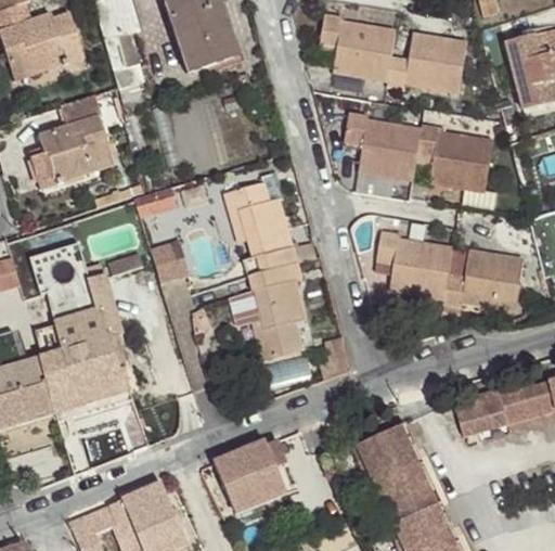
[(94,0),(105,39),(139,29),(129,0),(94,0)]
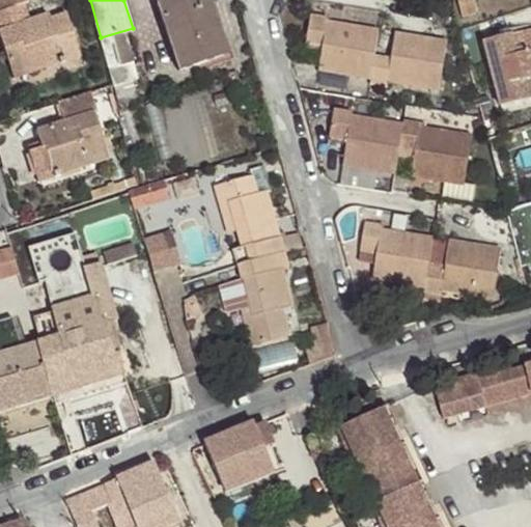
[(197,4),(195,0),(156,0),(178,67),(211,58),(214,63),(232,56),(227,39),(217,44),(210,22),(220,19),(213,0),(210,0),(203,2),(203,1),(197,4)]
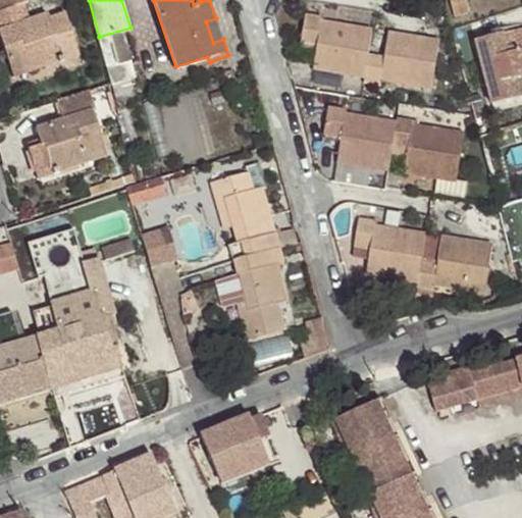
[(469,10),(465,0),(451,0),(455,14),(469,10)]
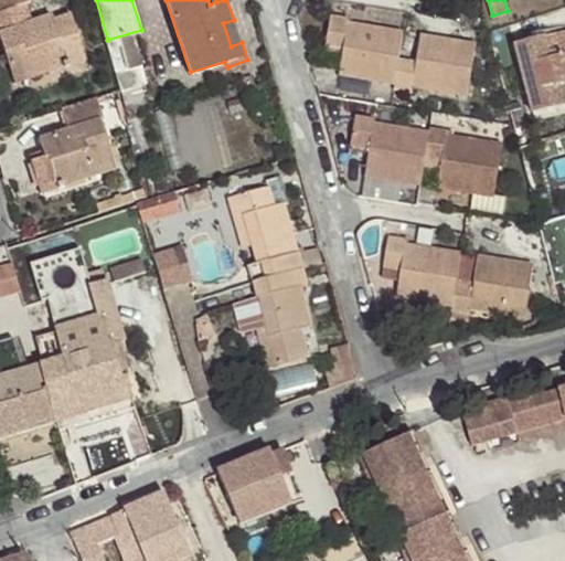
[(60,41),(77,35),(70,11),(53,14),(51,11),(31,18),(27,2),(0,8),(0,36),(11,72),(33,66),(35,74),(67,64),(60,41)]
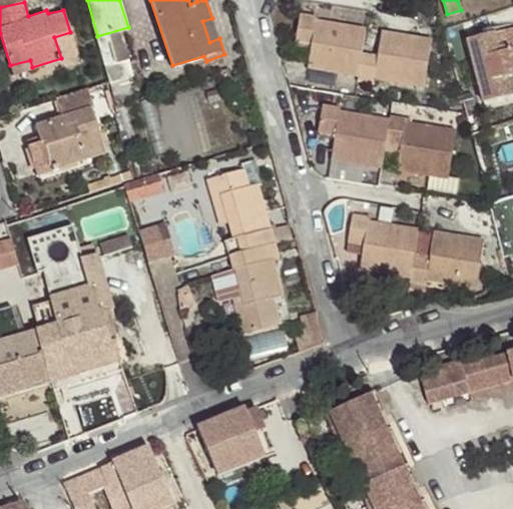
[(363,51),(367,27),(318,18),(318,15),(300,12),(296,40),(312,44),(309,67),(359,76),(363,51)]
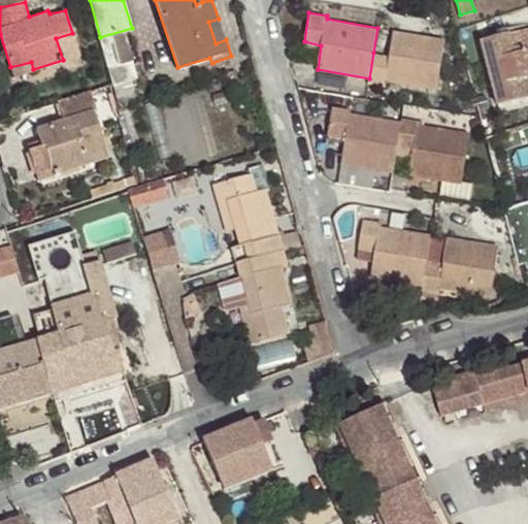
[(216,43),(226,39),(219,19),(208,22),(216,43)]
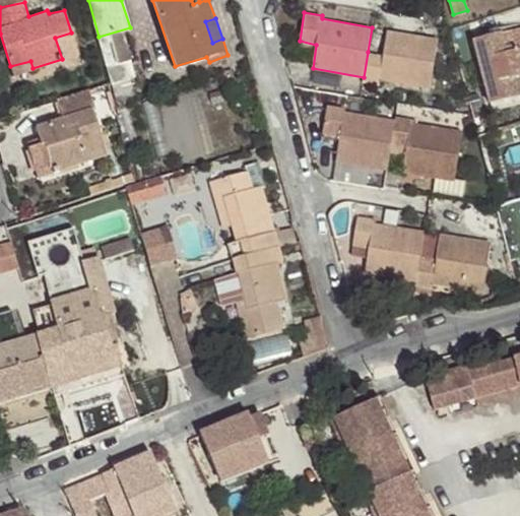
[(519,26),(472,41),(492,104),(519,95),(519,26)]
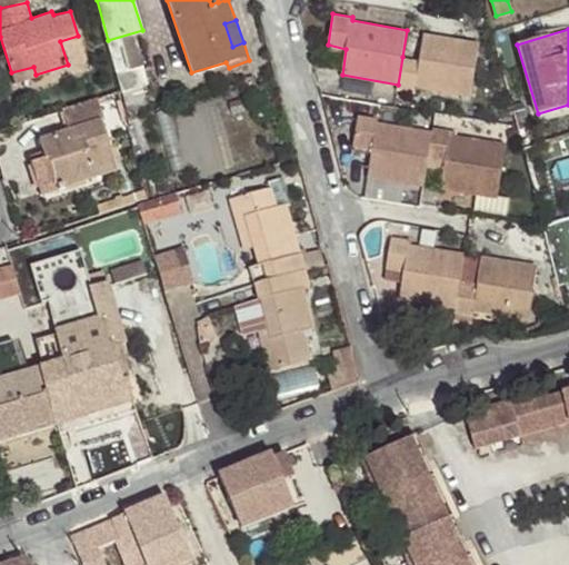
[(398,85),(397,89),(416,92),(417,87),(471,96),(479,43),(423,33),(419,60),(402,57),(398,85)]
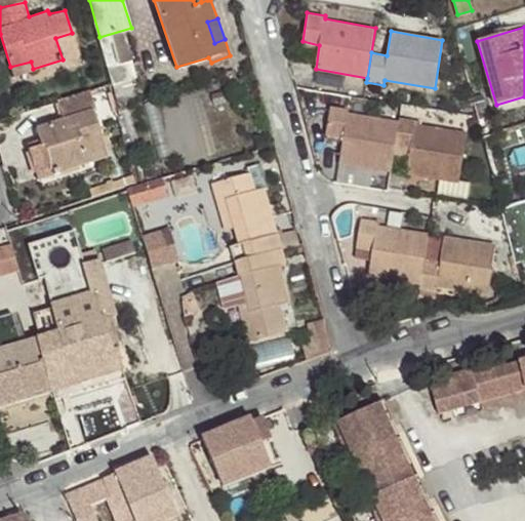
[(79,54),(72,33),(55,38),(63,59),(79,54)]
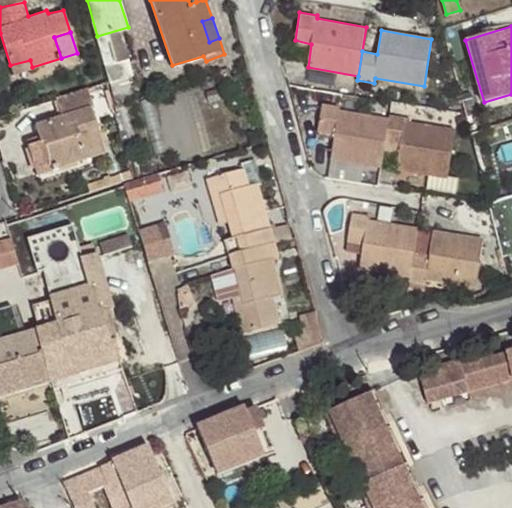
[(132,74),(128,58),(105,65),(108,79),(132,74)]
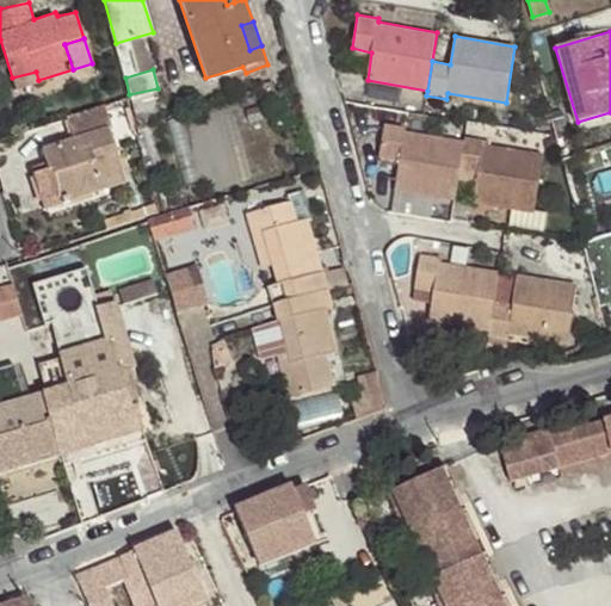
[(36,72),(12,78),(16,87),(38,80),(36,72)]
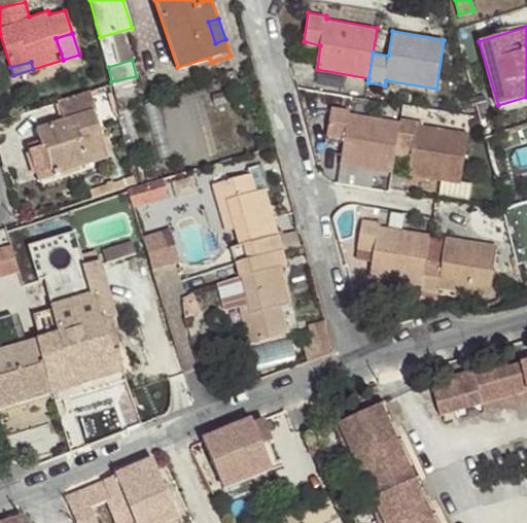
[(88,154),(105,149),(93,109),(95,108),(90,90),(58,101),(63,118),(35,128),(40,144),(29,147),(39,178),(90,161),(88,154)]
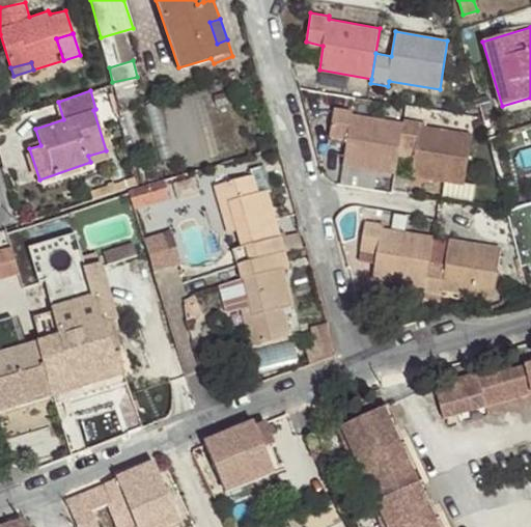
[(343,164),(394,172),(397,158),(398,148),(402,122),(354,114),(354,111),(335,107),(330,137),(347,140),(343,164)]
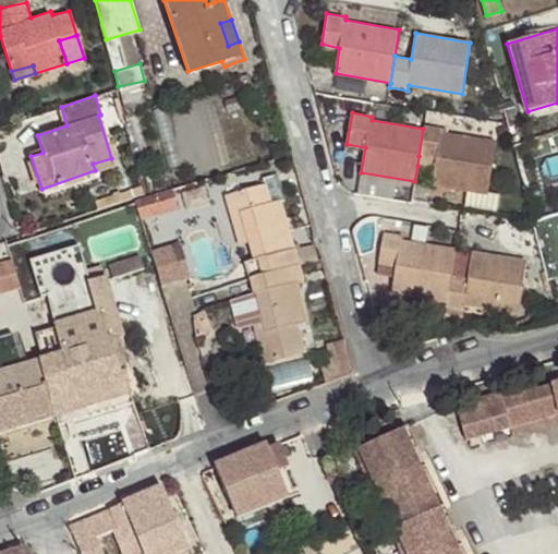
[(448,128),(424,124),(423,129),(419,156),(436,159),(435,169),(433,184),(466,190),(464,205),(496,211),(500,192),(488,190),(497,141),(449,132),(448,128)]
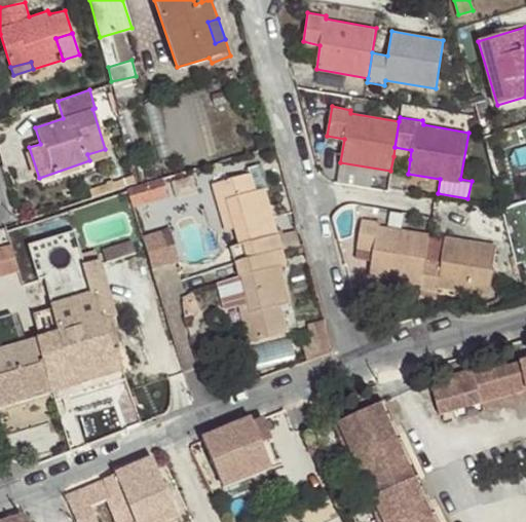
[(393,156),(410,159),(411,150),(395,147),(393,156)]
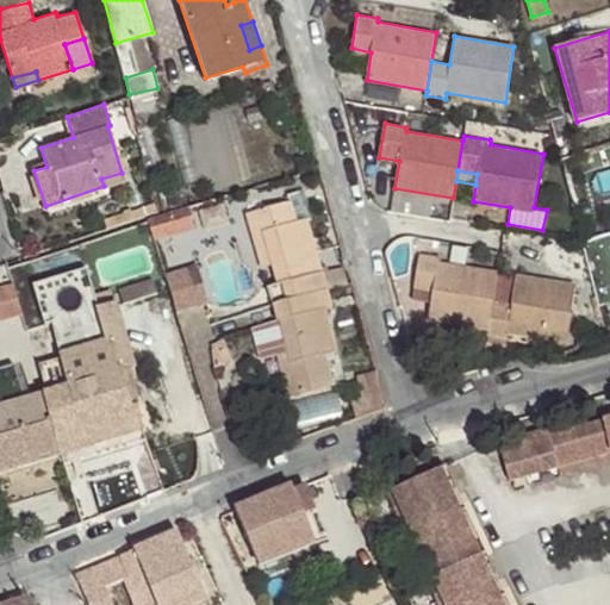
[(124,180),(122,173),(101,179),(104,186),(124,180)]
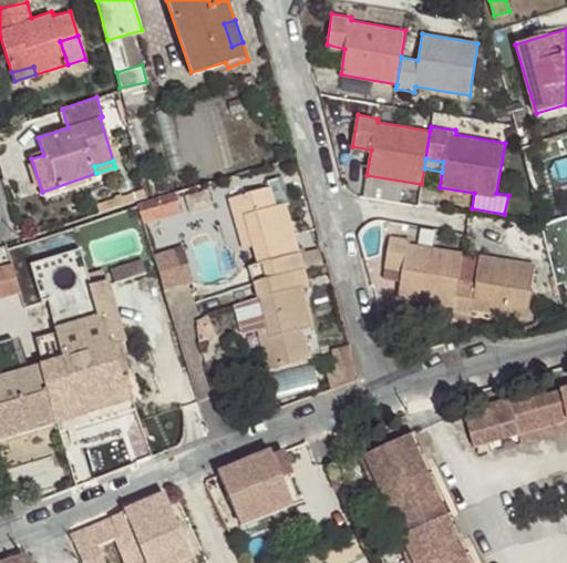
[(148,178),(153,197),(171,192),(165,174),(148,178)]
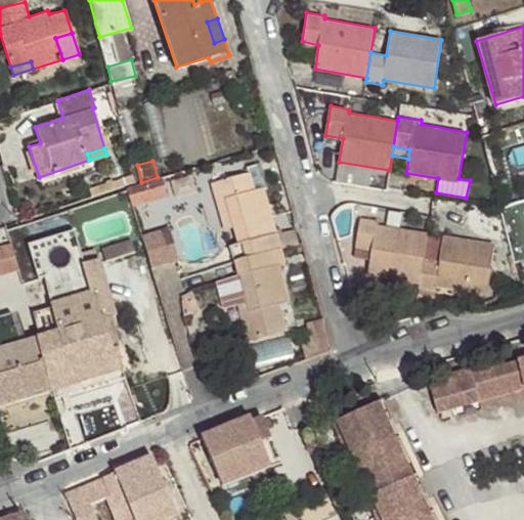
[(213,182),(220,212),(228,209),(233,227),(237,242),(229,245),(232,259),(281,247),(265,186),(256,188),(252,171),(213,182)]
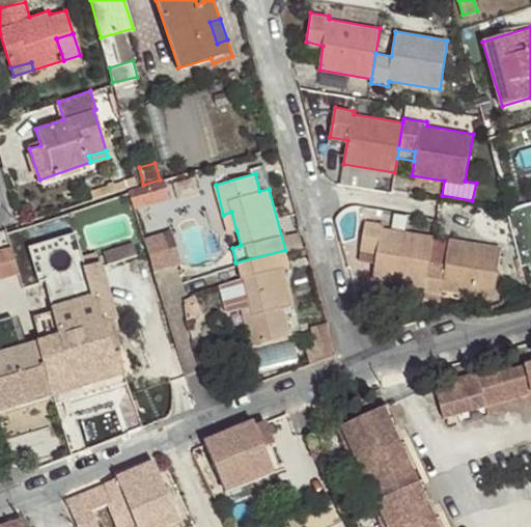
[(138,201),(170,193),(167,181),(135,190),(138,201)]
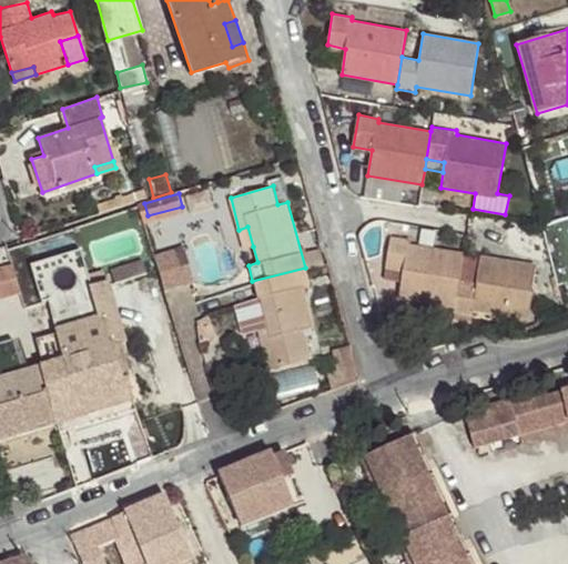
[(247,227),(239,230),(244,249),(253,247),(247,227)]
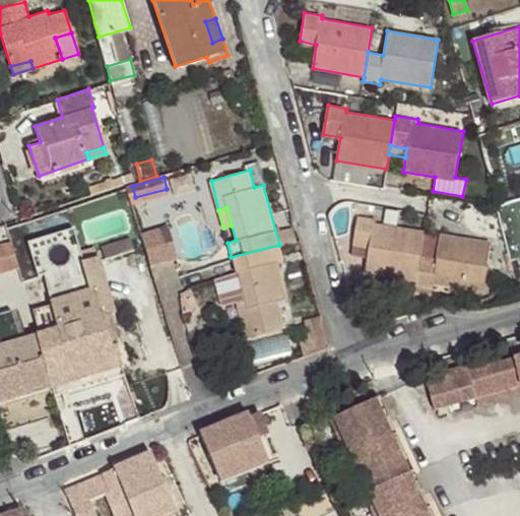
[(419,255),(424,231),(376,222),(376,219),(359,216),(352,245),(369,249),(365,271),(415,278),(419,255)]
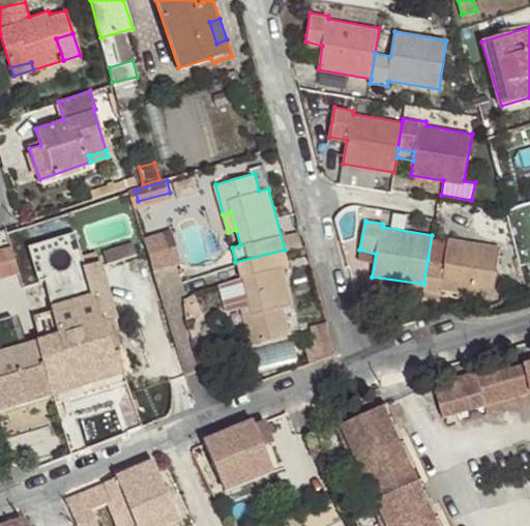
[(148,231),(153,264),(179,260),(175,227),(148,231)]
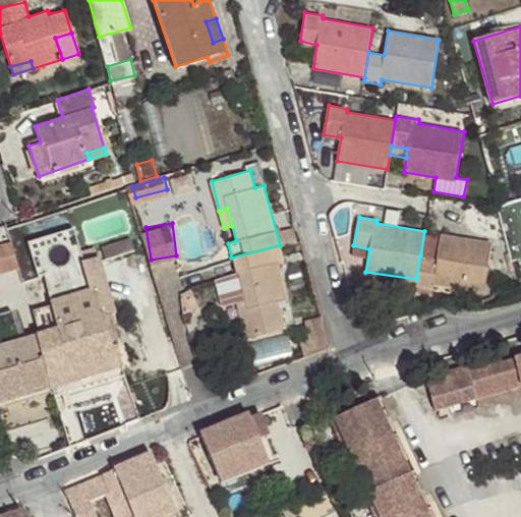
[(39,275),(43,274),(65,267),(84,263),(73,227),(29,239),(39,275)]
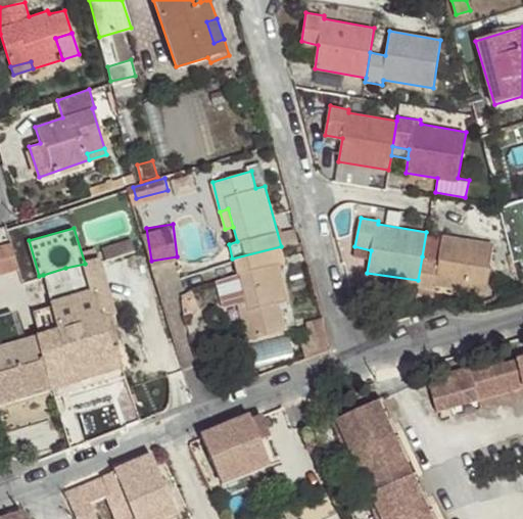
[(441,234),(426,232),(422,256),(437,258),(441,234)]
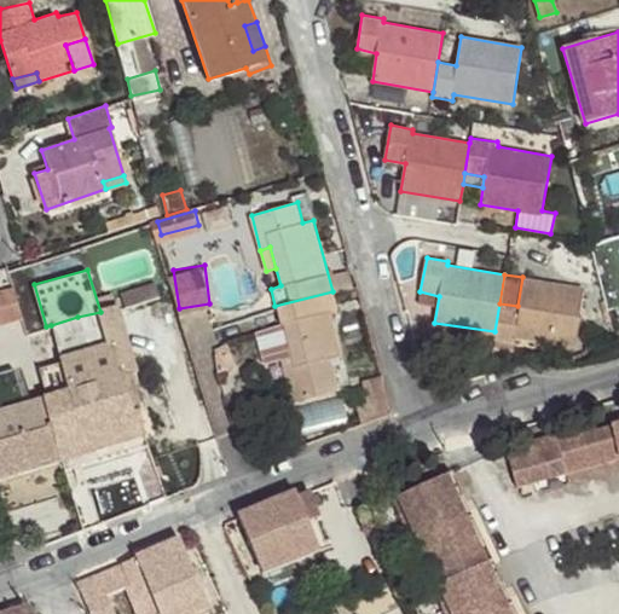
[(495,331),(493,345),(515,348),(518,336),(576,346),(584,288),(522,277),(518,306),(499,303),(495,331)]
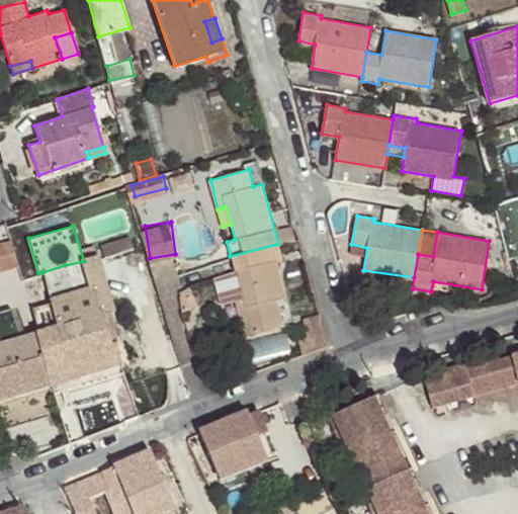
[(131,238),(113,243),(116,253),(134,247),(131,238)]
